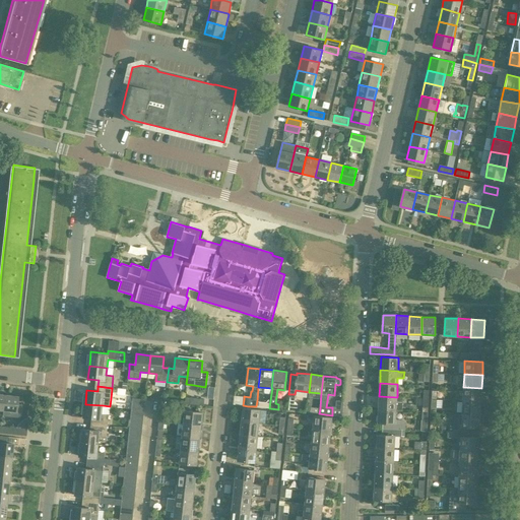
[(481,388),(463,387),(463,400),(480,401),(481,388)]
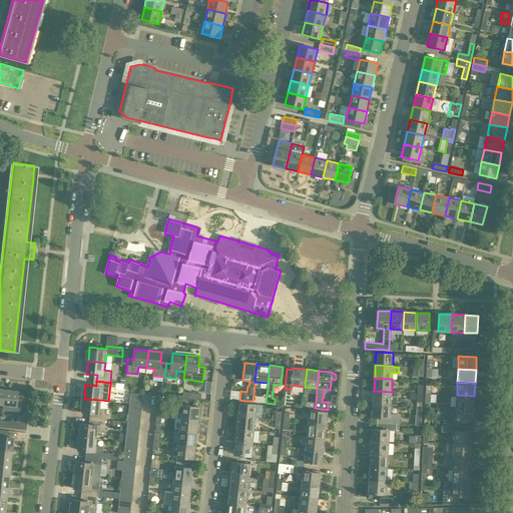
[(4,390),(2,405),(3,405),(2,411),(18,412),(20,410),(22,400),(16,399),(17,391),(4,390)]
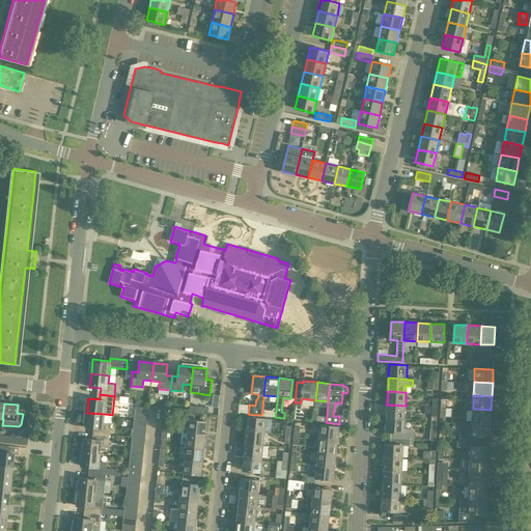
[(406,406),(387,404),(386,418),(404,418),(406,406)]
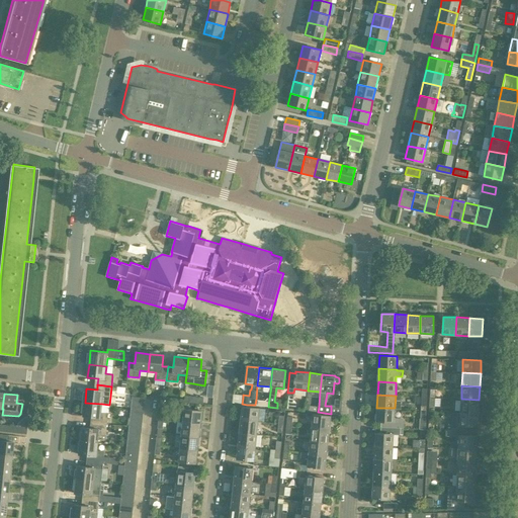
[(184,402),(203,404),(203,398),(185,396),(184,402)]
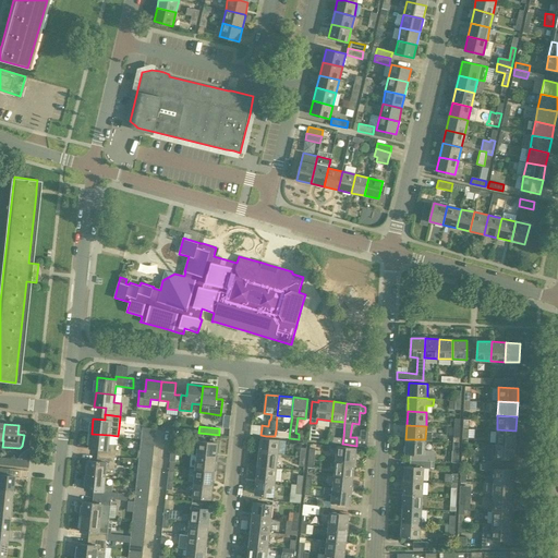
[(516,431),(497,429),(496,444),(516,445),(516,431)]
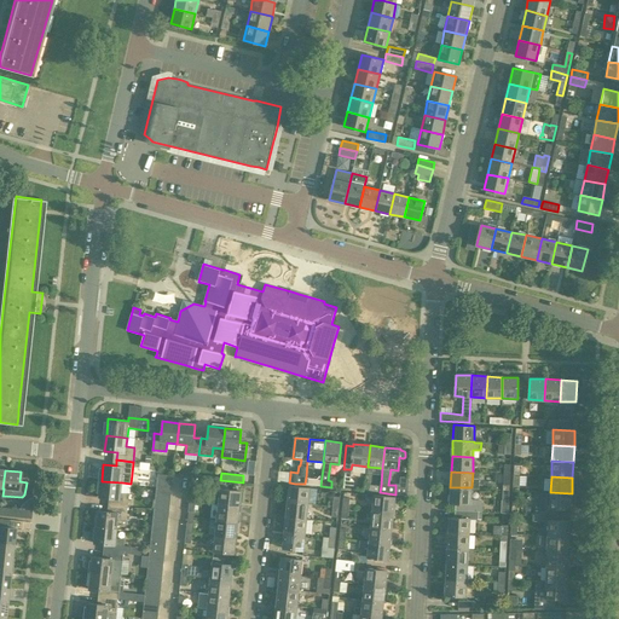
[(111,505),(128,507),(128,501),(129,493),(121,493),(122,482),(102,481),(99,497),(113,498),(111,505)]
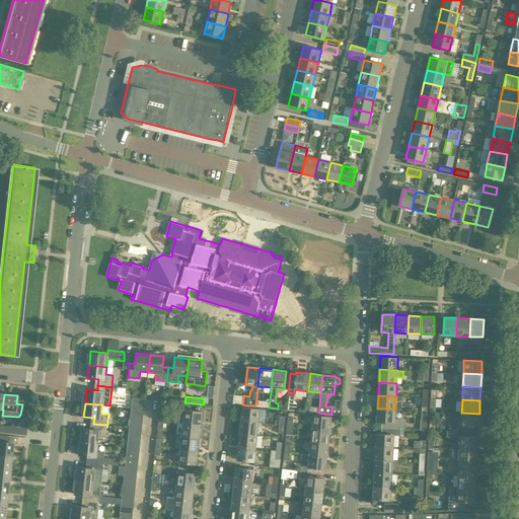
[(241,421),(258,423),(260,410),(242,408),(241,421)]
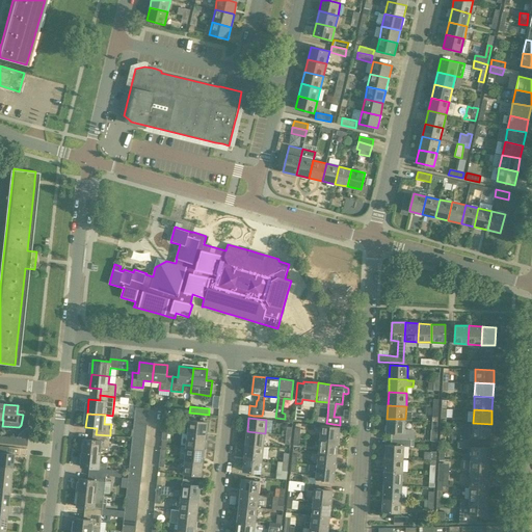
[(405,419),(387,419),(387,432),(392,432),(392,439),(411,440),(414,440),(414,433),(404,432),(405,419)]
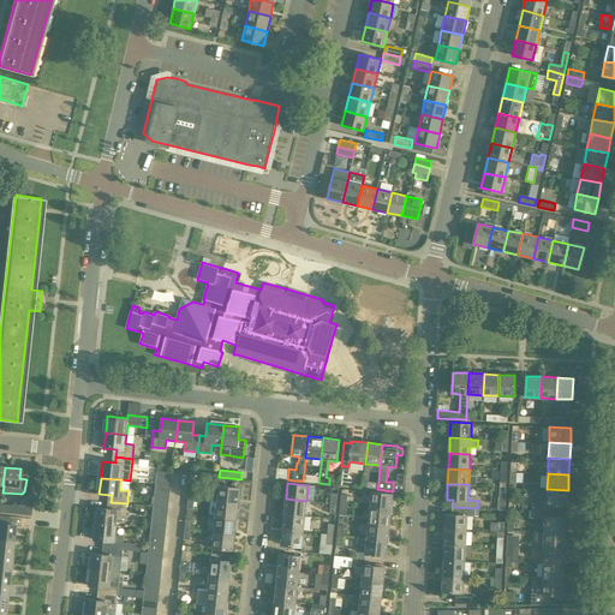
[(218,501),(238,503),(240,489),(219,487),(218,501)]
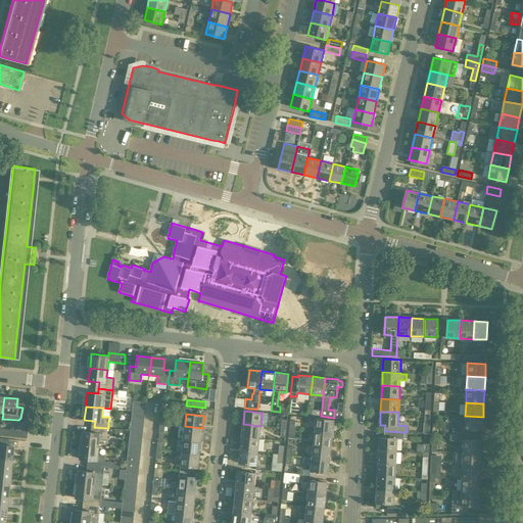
[(159,424),(164,424),(170,425),(171,416),(160,415),(159,424)]
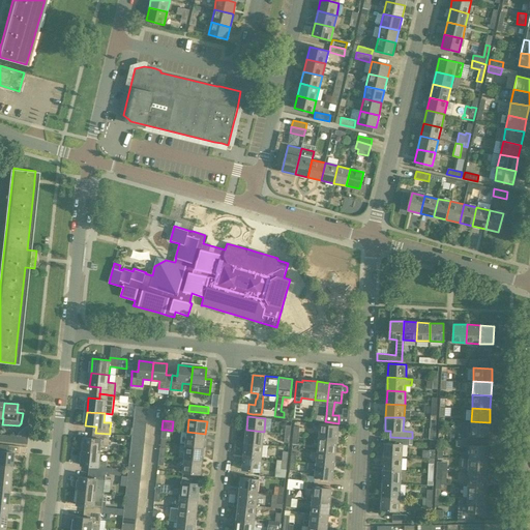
[(490,422),(471,421),(470,435),(489,435),(490,422)]
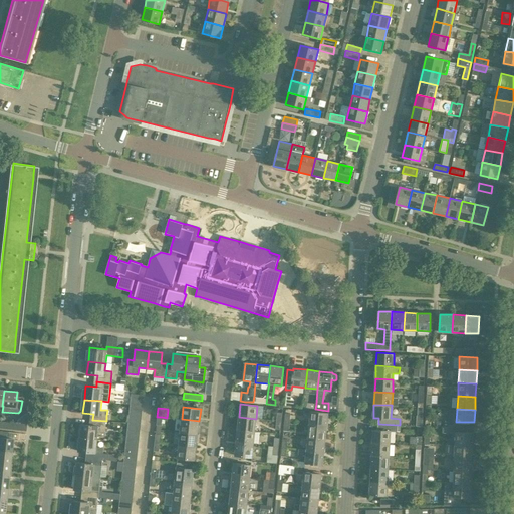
[(309,425),(327,427),(328,414),(310,412),(309,425)]
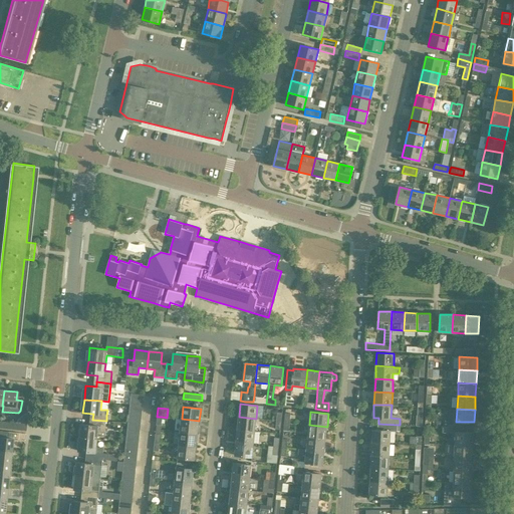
[(256,419),(239,417),(237,430),(255,431),(256,419)]
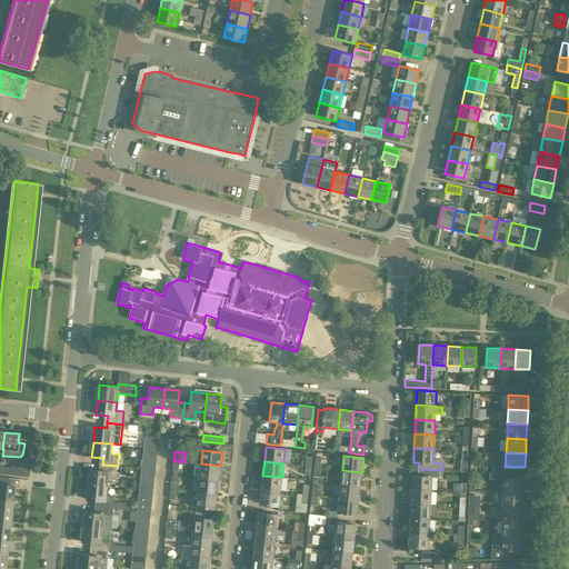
[(220,466),(201,463),(199,478),(219,480),(220,466)]
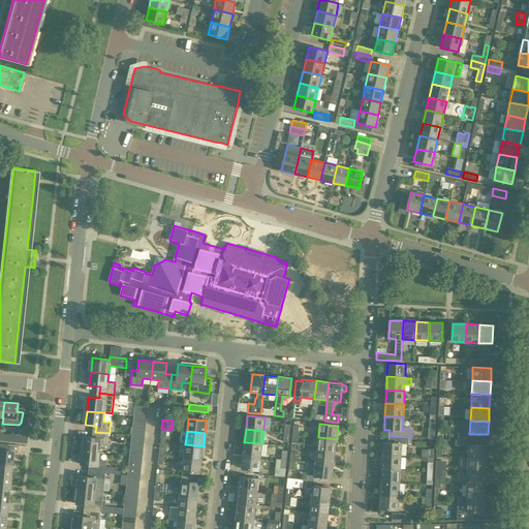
[(82,450),(99,453),(100,444),(109,444),(110,433),(95,432),(94,438),(84,436),(82,450)]
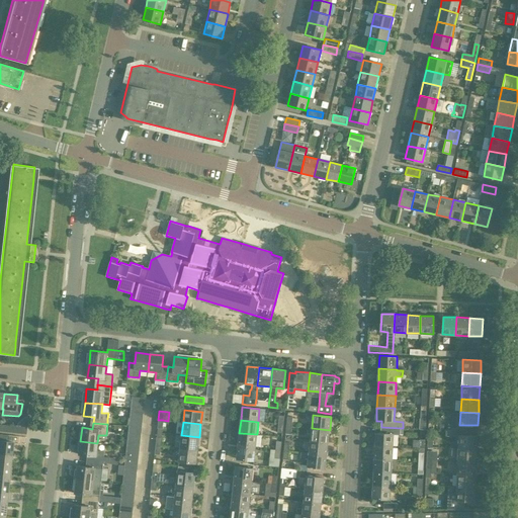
[(0,424),(0,431),(13,433),(14,426),(0,424)]
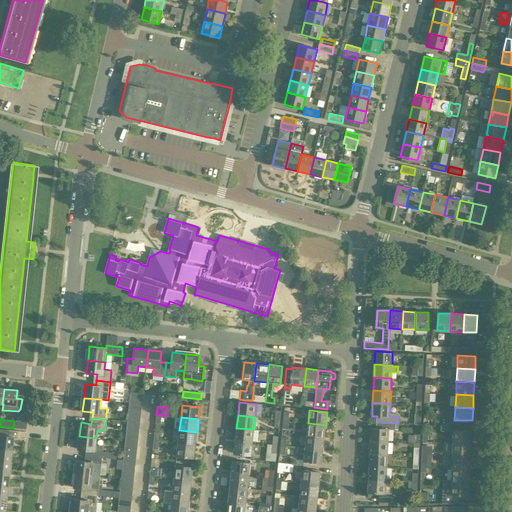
[(371,441),(388,442),(389,429),(395,430),(396,423),(377,422),(376,428),(371,428),(371,441)]
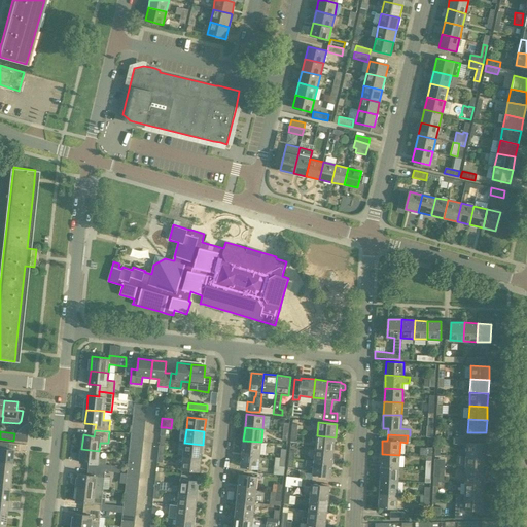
[(336,437),(317,435),(316,448),(334,450),(336,437)]
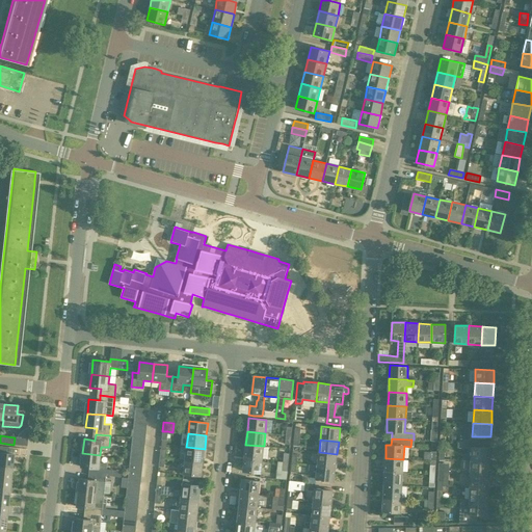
[(471,460),(489,460),(490,447),(472,447),(472,442),(458,441),(457,448),(472,448),(471,460)]
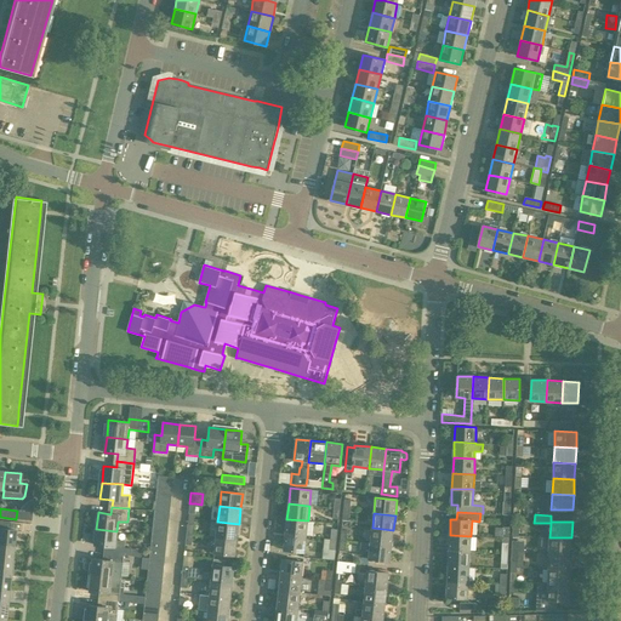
[(308,520),(286,519),(285,534),(306,536),(308,520)]
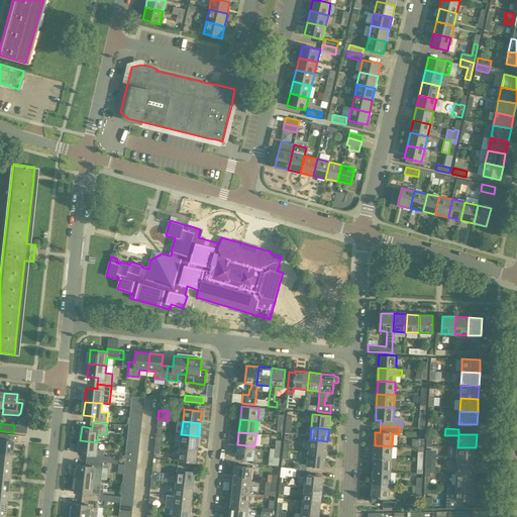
[(0,452),(11,453),(13,441),(7,440),(7,434),(0,433),(0,452)]
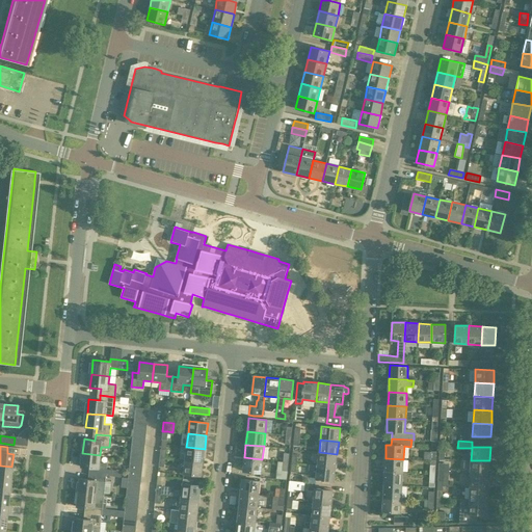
[(205,449),(186,447),(185,460),(204,462),(205,449)]
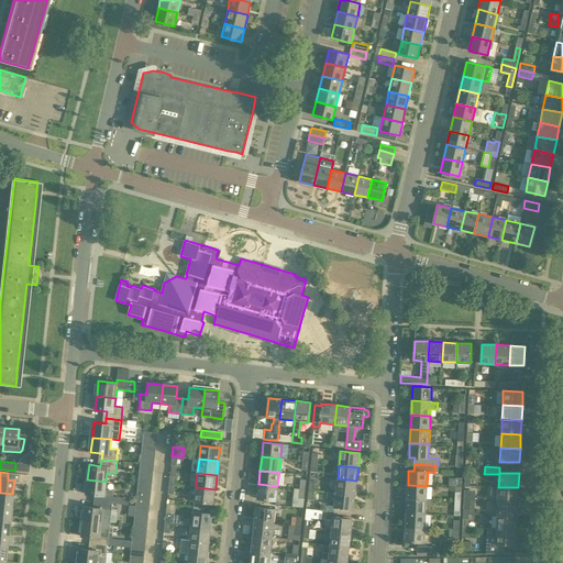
[(356,481),(338,478),(335,493),(355,495),(356,481)]
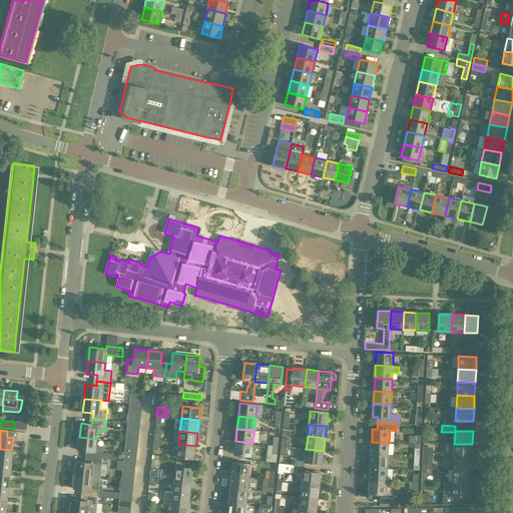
[(415,444),(420,445),(420,436),(416,436),(409,436),(409,444),(415,444)]
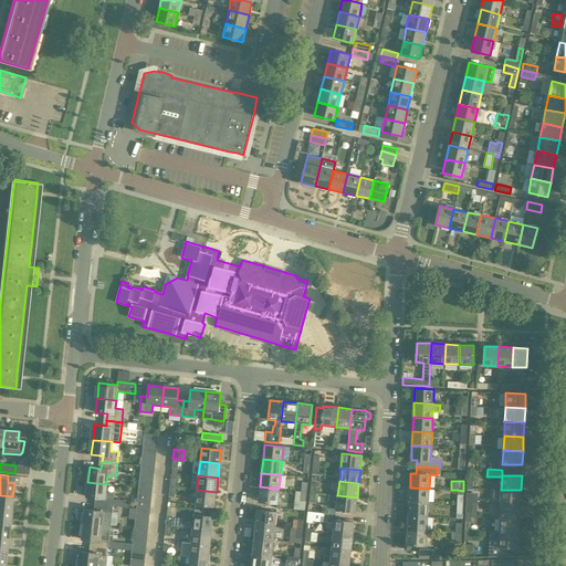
[(106,484),(87,482),(86,496),(98,499),(97,504),(113,506),(113,505),(119,506),(121,500),(114,499),(114,493),(105,492),(106,484)]
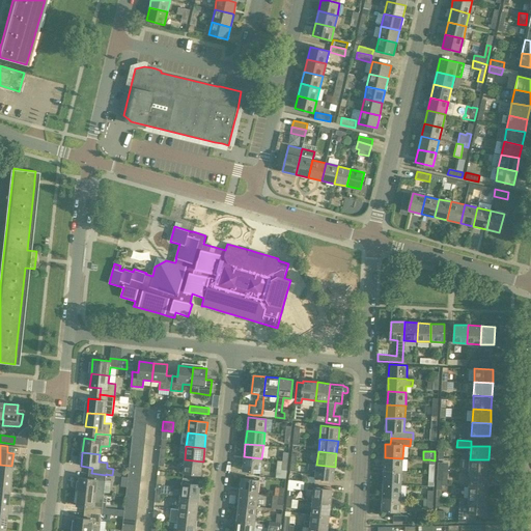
[(261,458),(244,456),(242,470),(260,472),(261,458)]
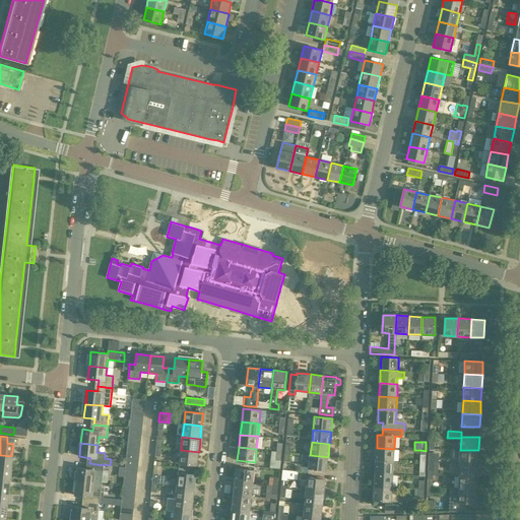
[(394,449),(377,448),(376,460),(393,461),(394,449)]
